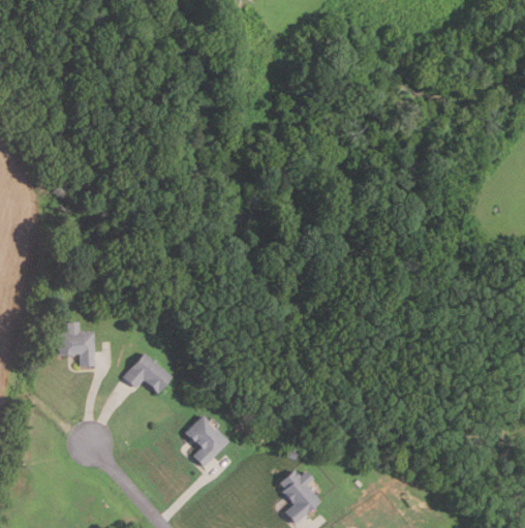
[(126,273),(118,283),(112,278),(119,268),(126,273)]
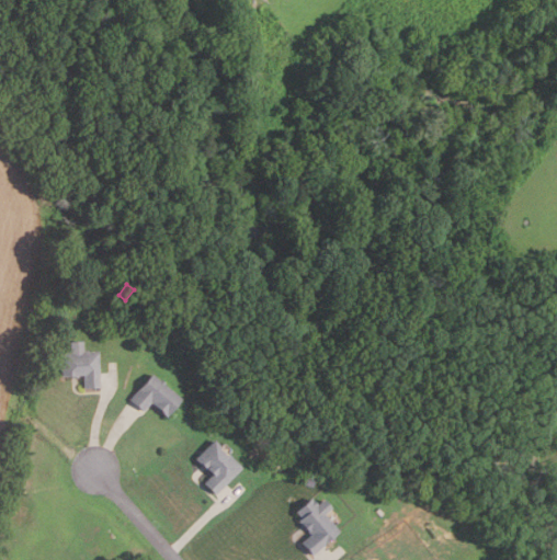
[(102,388),(86,389),(84,375),(65,376),(63,354),(72,353),(71,342),(86,342),(86,352),(100,351),(102,388)]
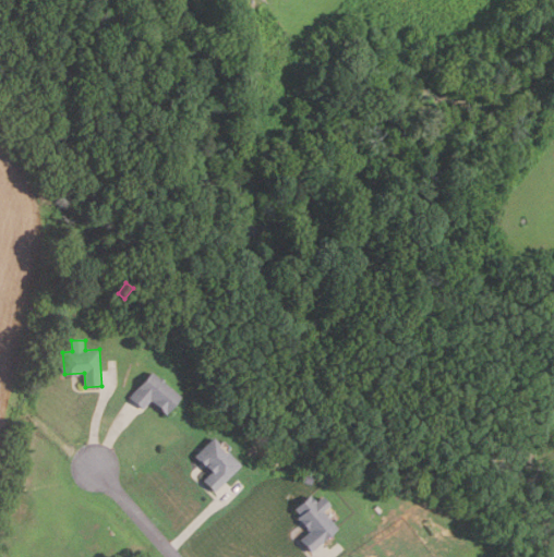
[(169,413),(152,400),(145,409),(132,399),(152,374),(182,397),(169,413)]
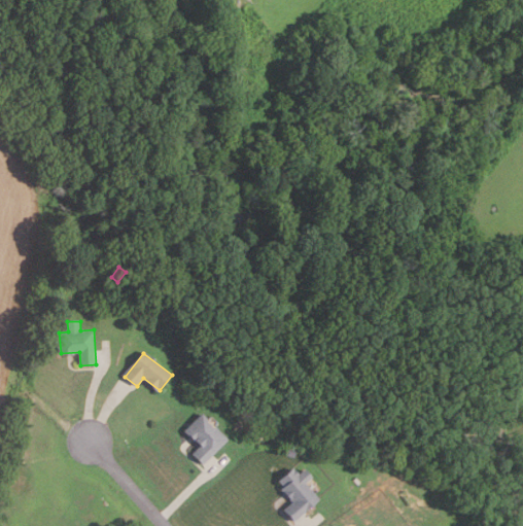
[(228,440),(203,464),(192,453),(199,447),(183,431),(202,413),(228,440)]
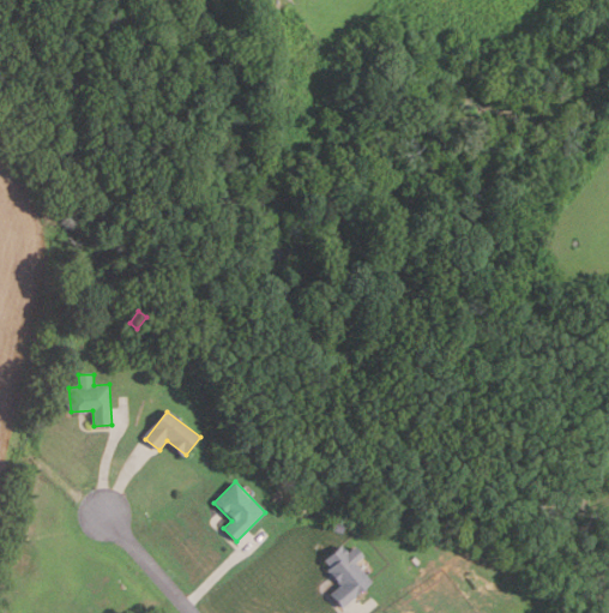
[(345,534),(332,530),(335,522),(348,526),(345,534)]
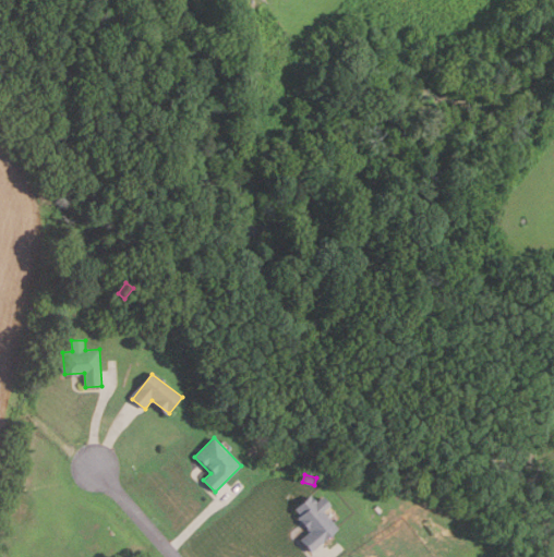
[(332,505),(325,511),(340,528),(312,553),(301,541),(311,531),(299,517),(301,515),(296,508),(311,495),(317,503),(323,496),(332,505)]
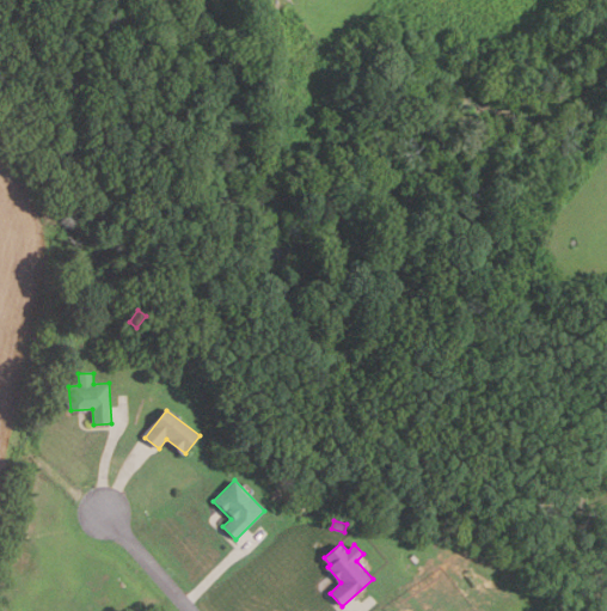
All buildings are outlined.
